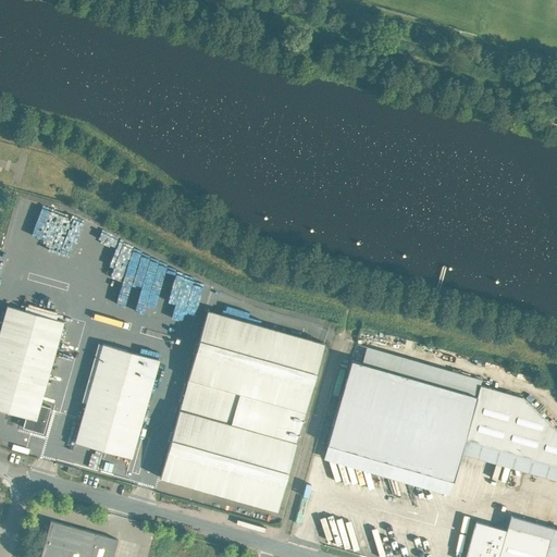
[(40,404),(64,321),(8,305),(0,330),(0,409),(25,417),(23,428),(44,433),(51,407),(40,404)]
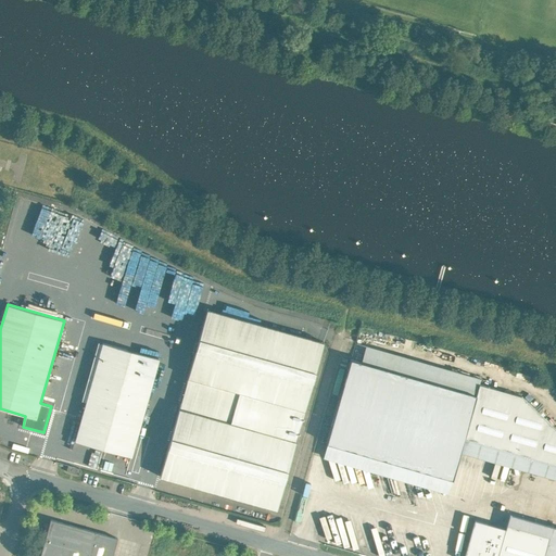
[(131,457),(159,358),(102,343),(75,441),(131,457)]
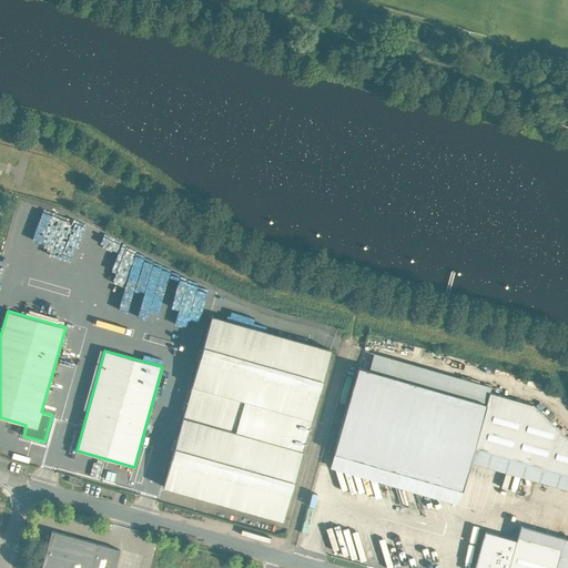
[(567,438),(533,405),(489,392),(489,393),(372,358),(368,369),(358,366),(333,453),(462,490),(474,447),(567,474),(567,438)]
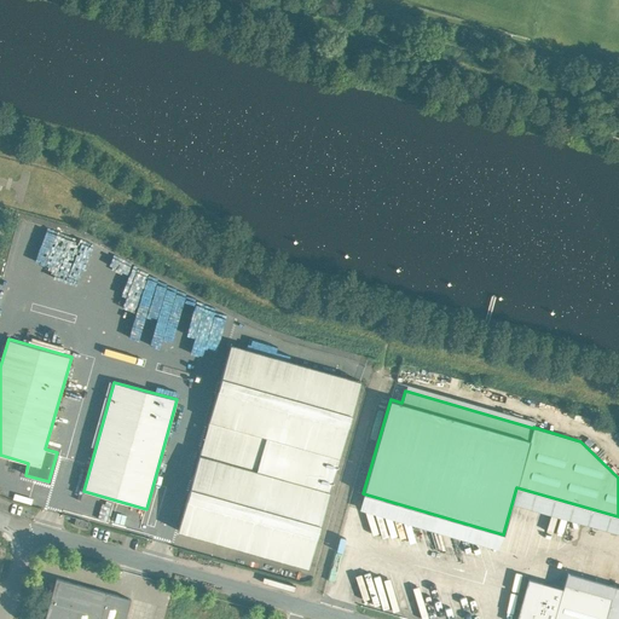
[(88,528),(91,522),(76,519),(74,525),(88,528)]
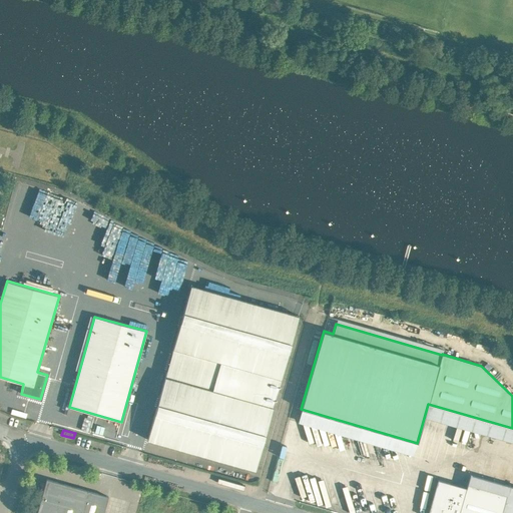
[(429,508),(428,512),(512,512),(512,486),(470,474),(466,487),(438,479),(429,508)]
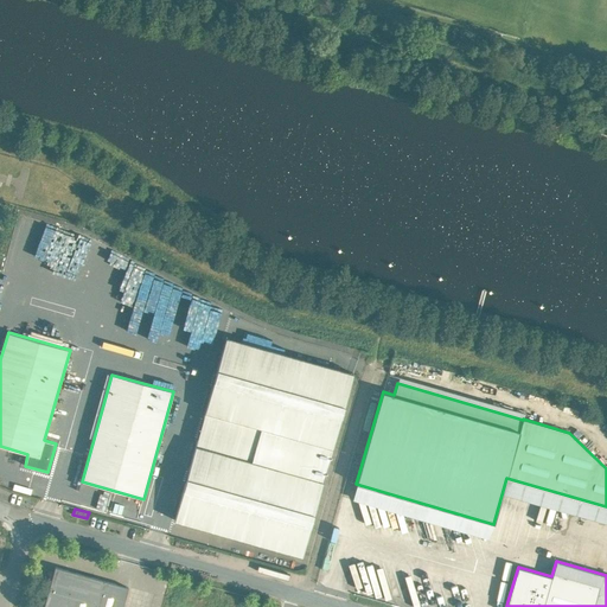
[(122,606),(128,588),(56,567),(43,606),(122,606)]
